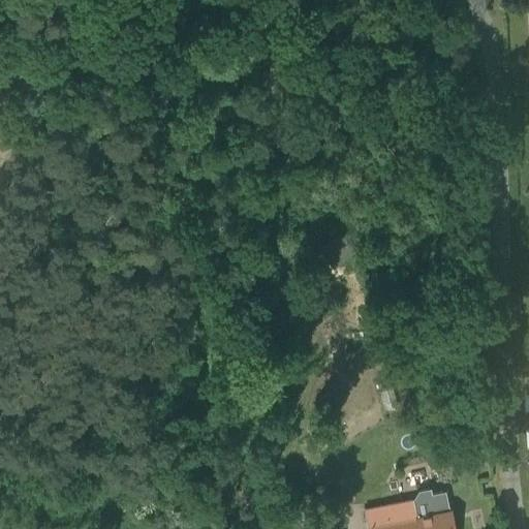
[(431,400),(418,402),(421,418),(433,416),(431,400)]
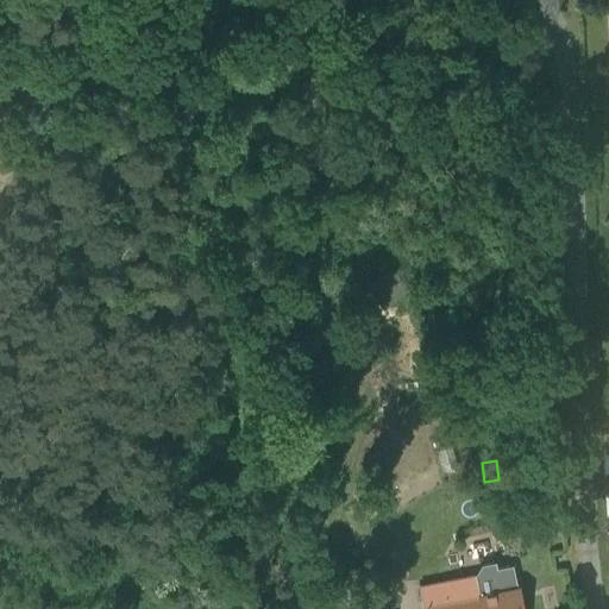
[(256,553),(242,564),(251,577),(265,566),(256,553)]
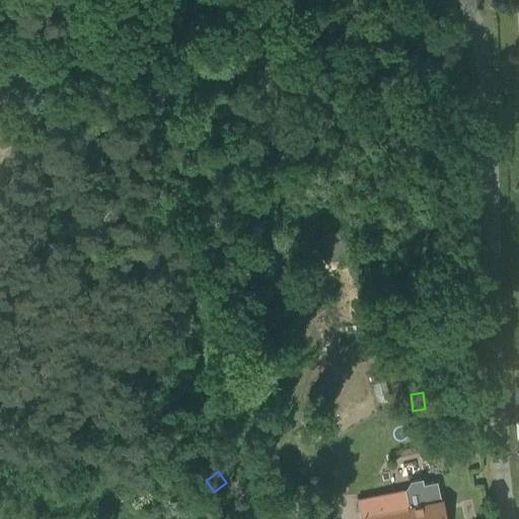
[(409,506),(360,515),(360,518),(445,518),(442,502),(441,502),(437,480),(424,484),(423,478),(411,480),(405,489),(409,506)]
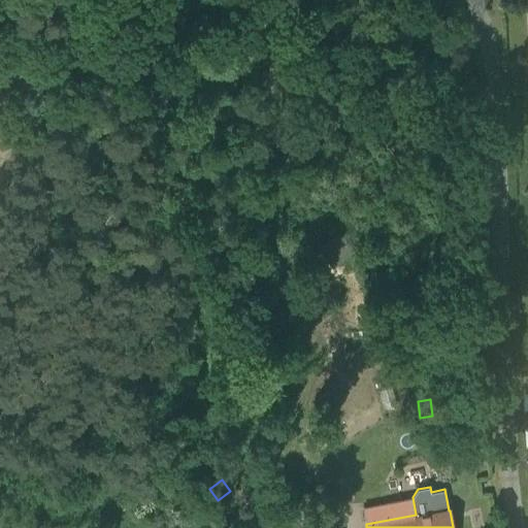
[(315,510),(324,518),(330,510),(321,502),(315,510)]
